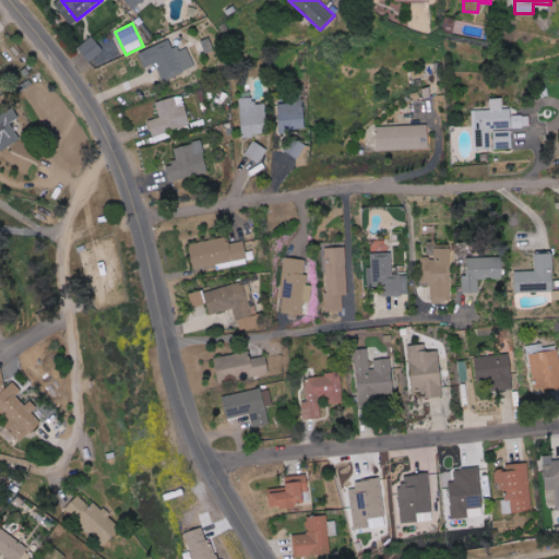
[(91,62),(104,49),(91,37),(78,49),(91,62)]
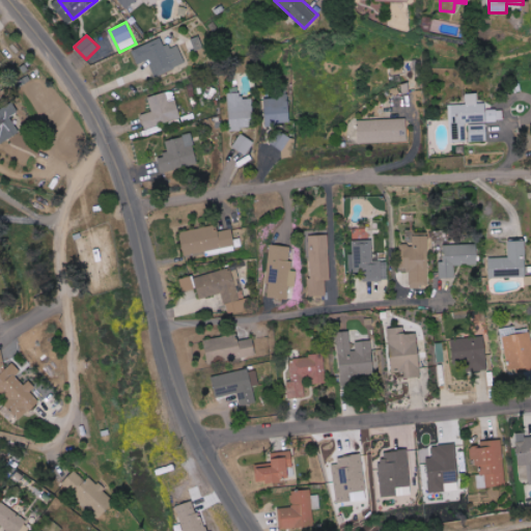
[(187,63),(178,46),(169,50),(163,36),(132,51),(139,64),(149,60),(157,77),(187,63)]
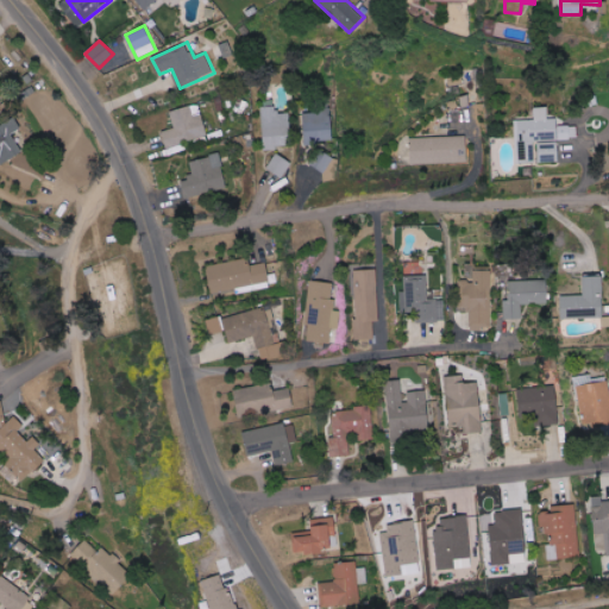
[(292,148),(290,113),(276,113),(276,99),(262,100),(264,148),(292,148)]
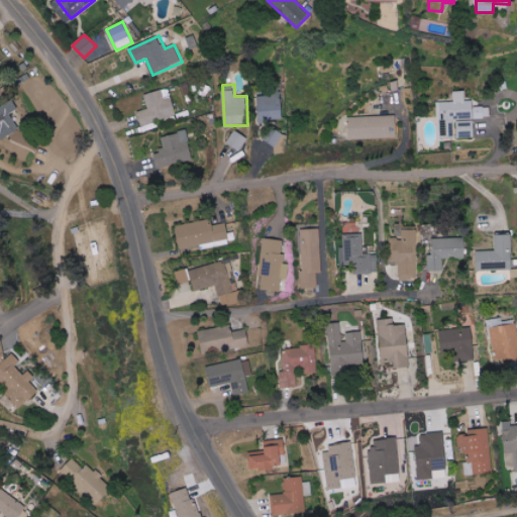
[(140,124),(176,117),(170,89),(144,94),(147,109),(137,111),(140,124)]
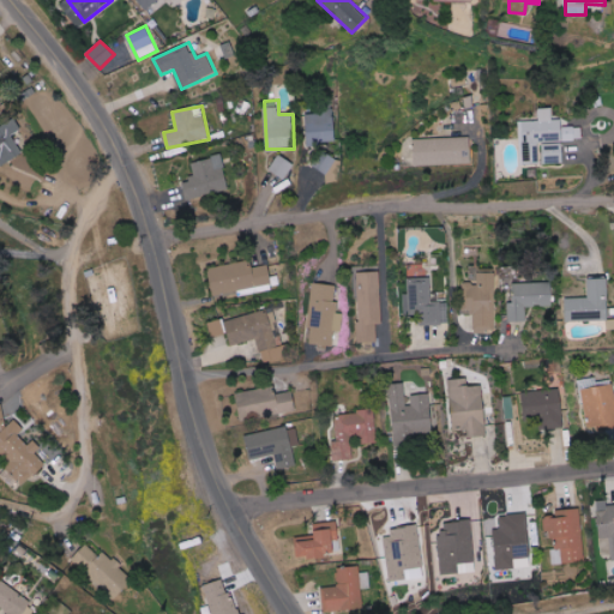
[(521,120),(523,166),(564,163),(564,140),(583,139),(582,127),(563,127),(563,119),(553,120),(553,108),(539,108),(540,120),(521,120)]
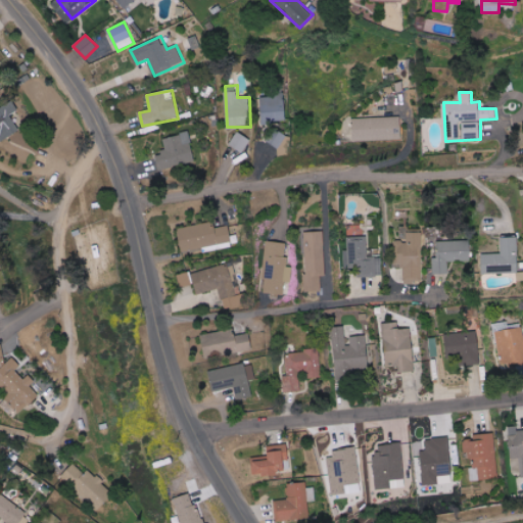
[(286,122),(285,96),(260,97),(262,123),(286,122)]
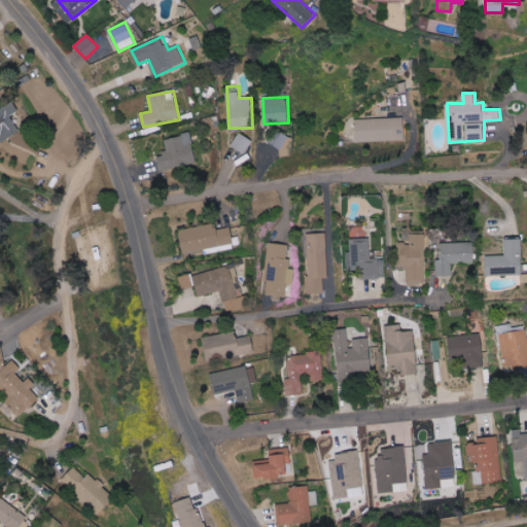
[(20,111),(13,101),(0,109),(0,141),(1,143),(21,131),(11,116),(20,111)]
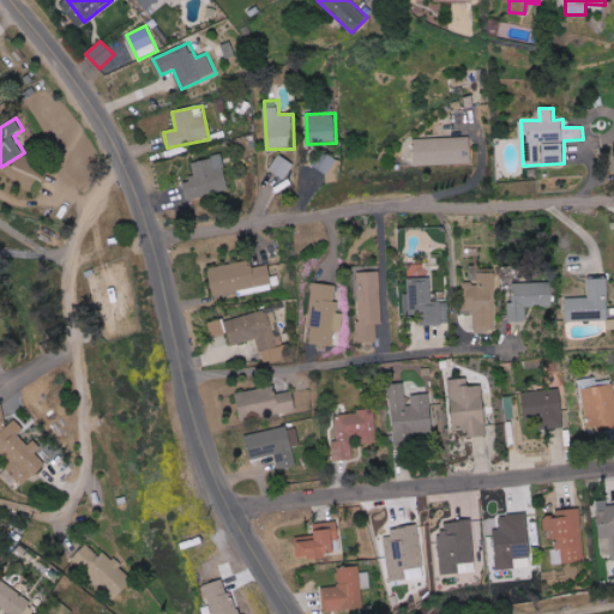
[(473,164),(471,137),(415,139),(416,166),(473,164)]
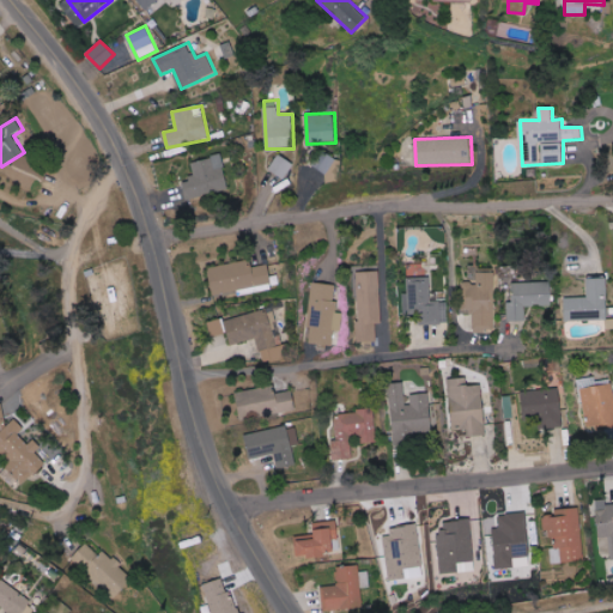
[(188,200),(229,188),(220,155),(190,163),(194,177),(182,181),(188,200)]
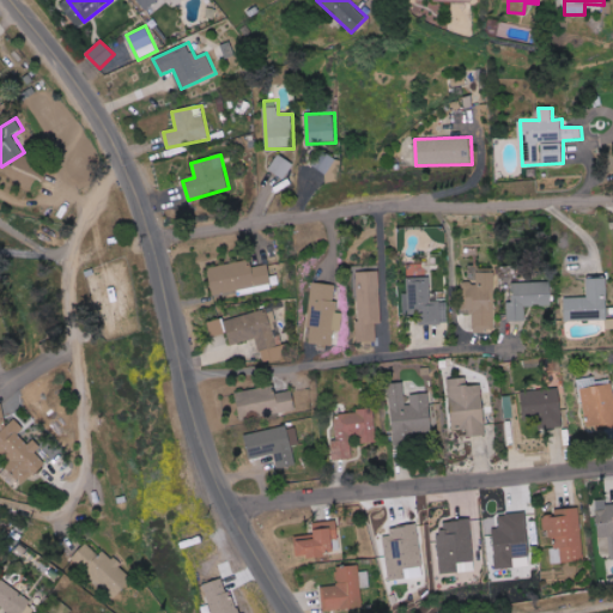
[(269,169),(285,178),(295,164),(279,155),(269,169)]
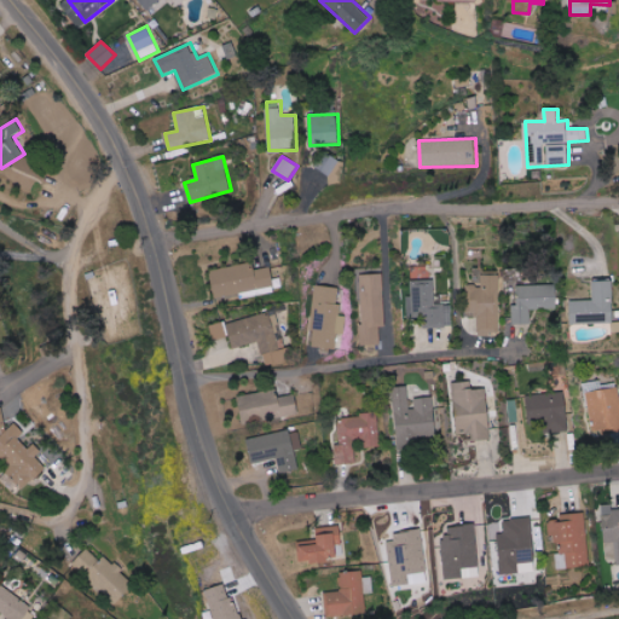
[(210,270),(214,298),(238,294),(238,298),(255,296),(254,290),(275,288),(272,267),(255,270),(254,264),(210,270)]
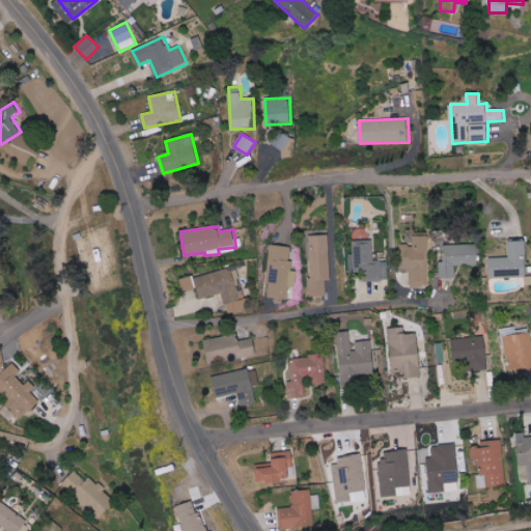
[(327,296),(327,281),(331,281),(329,234),(308,235),(311,297),(327,296)]
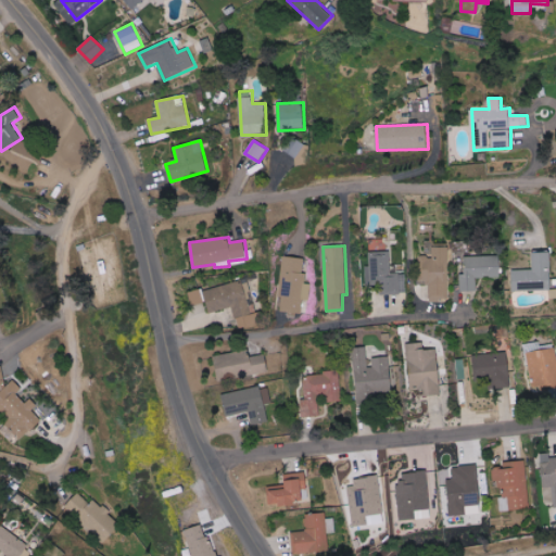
[(447,248),(433,248),(433,257),(419,257),(419,283),(429,283),(429,301),(449,301),(447,248)]
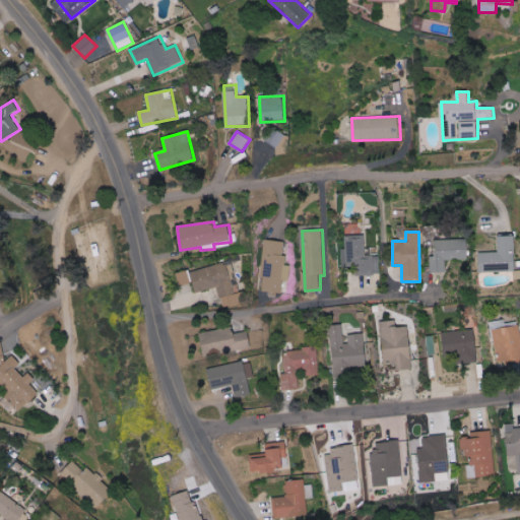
[(355,275),(379,275),(378,256),(366,256),(365,235),(345,236),(345,250),(342,250),(342,267),(355,267),(355,275)]
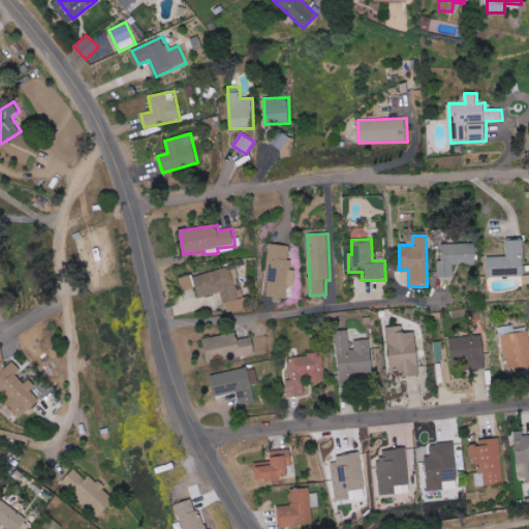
[(525,276),(524,240),(506,240),(507,256),(488,257),(489,276),(525,276)]
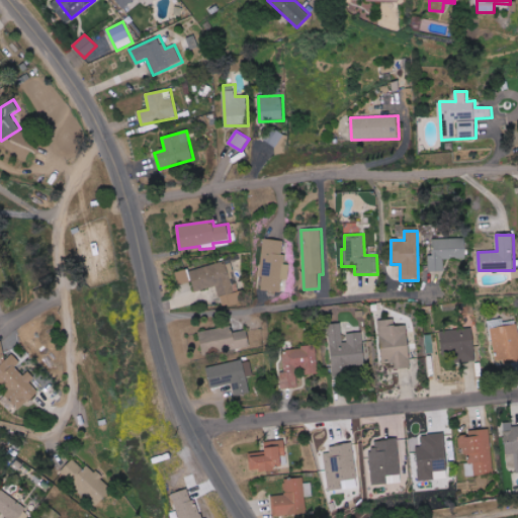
[(282,241),(264,239),(259,292),(279,294),(280,279),(288,280),(289,265),(284,264),(285,255),(281,255),(282,241)]
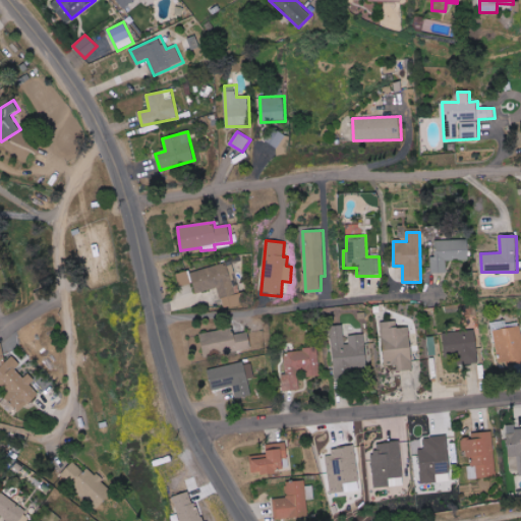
[(431,274),(447,273),(447,261),(469,261),(468,240),(436,240),(437,256),(431,256),(431,274)]
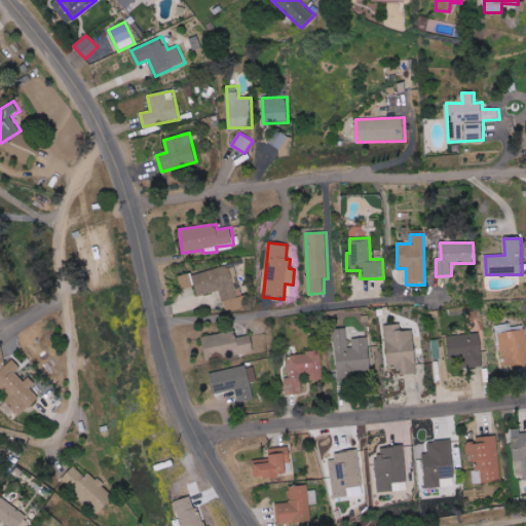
[(198,296),(221,291),(225,311),(246,306),(240,285),(239,285),(234,264),(193,274),(198,296)]
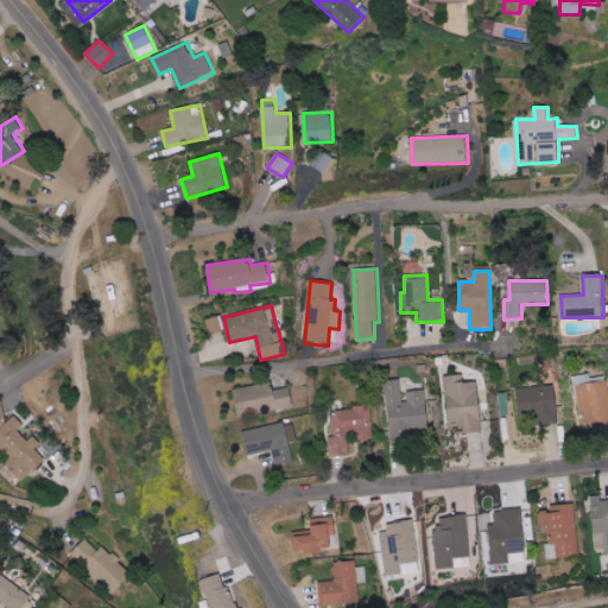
[(225,330),(221,316),(206,320),(210,335),(225,330)]
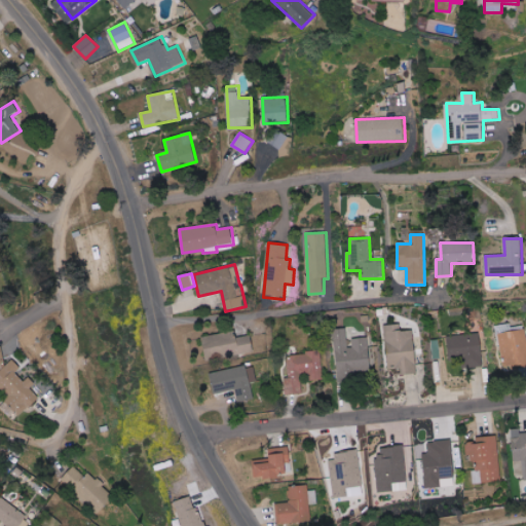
[(386,325),(387,366),(401,366),(402,375),(416,374),(414,331),(402,331),(402,325),(386,325)]
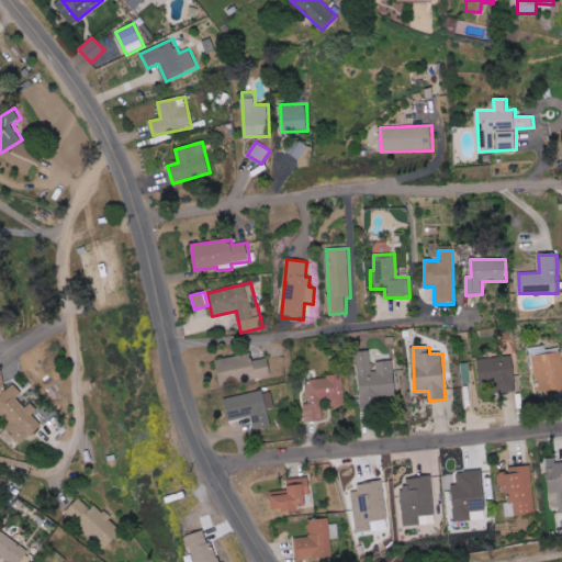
[(394,361),(372,361),(372,350),(358,351),(359,408),(381,408),(380,398),(395,398),(394,361)]
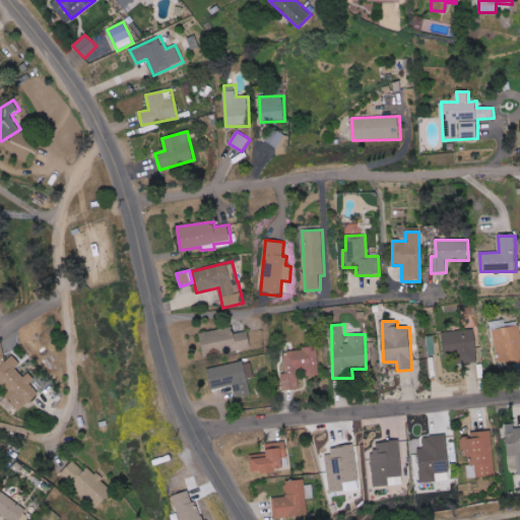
[(519,362),(519,328),(519,326),(493,329),(498,365),(519,362)]
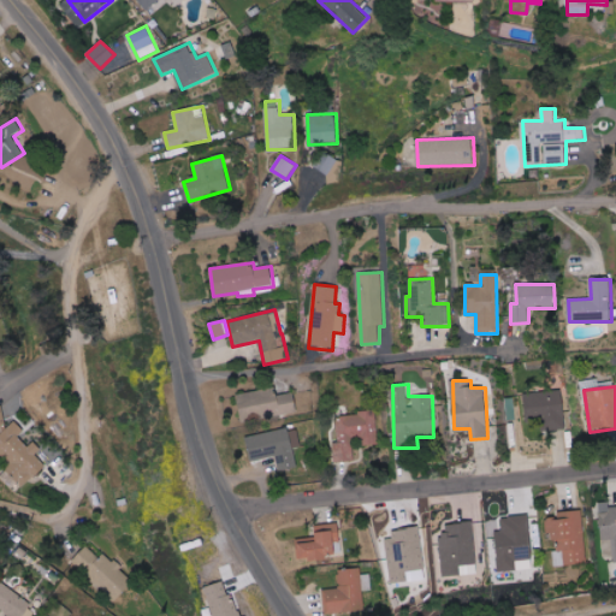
[(241,420),(297,413),(295,392),(278,395),(277,389),(237,394),(241,420)]
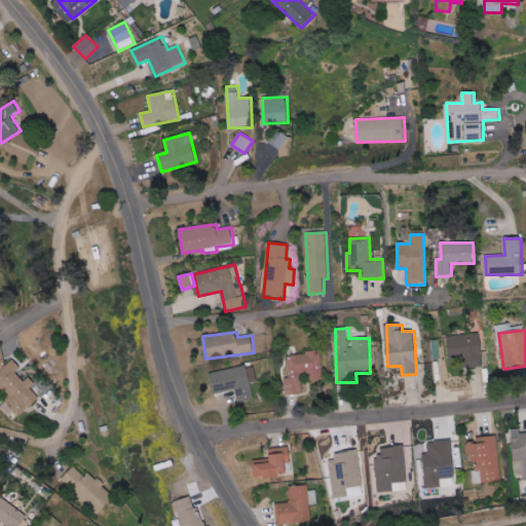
[(448,335),(449,358),(464,357),(465,368),(483,367),(481,334),(448,335)]
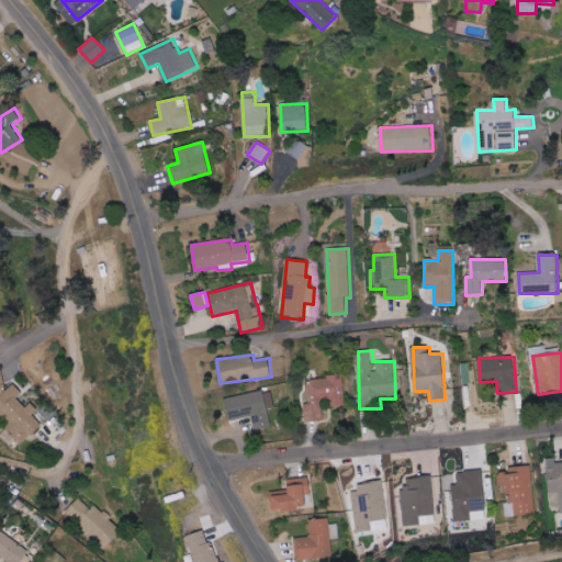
[(20,445),(42,425),(36,418),(34,401),(25,407),(17,398),(23,393),(14,383),(6,391),(3,371),(0,370),(0,412),(6,418),(7,429),(20,445)]
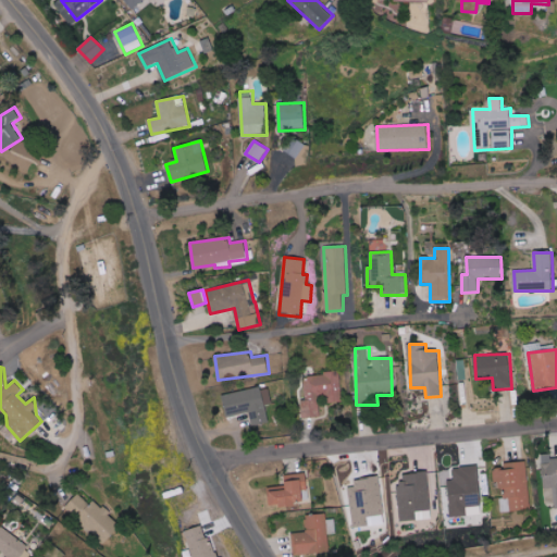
[(302,418),(320,418),(319,396),(327,396),(327,404),(342,403),(339,373),(305,375),(306,400),(301,400),(302,418)]
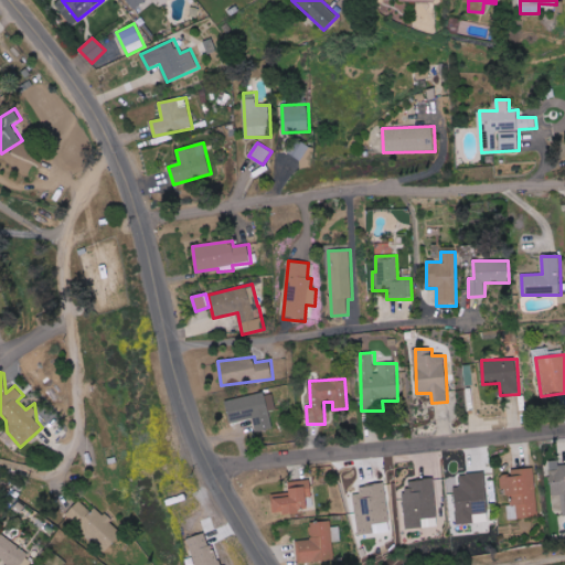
[(225,401),(230,423),(253,418),(255,432),(273,428),(269,412),(277,411),(274,392),(225,401)]
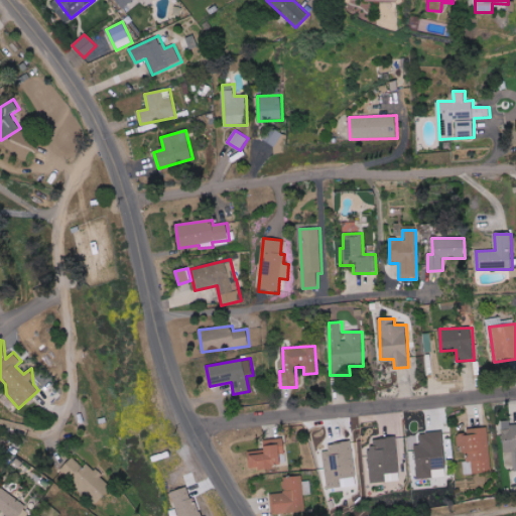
[(514,452),(515,472),(515,424),(510,425),(510,420),(501,421),(505,453),(514,452)]
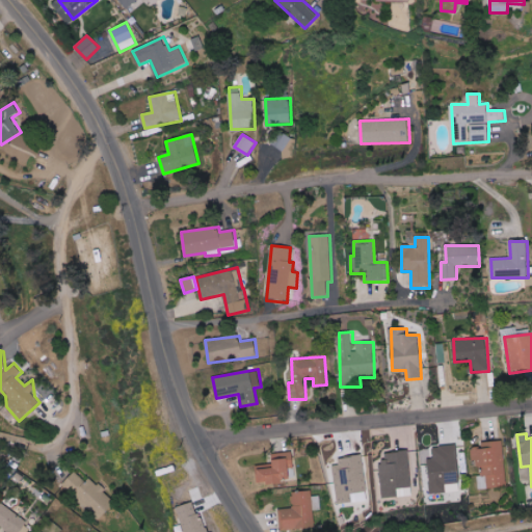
[(482,442),(482,448),(473,448),(474,468),(478,468),(479,488),(506,487),(504,441),(482,442)]
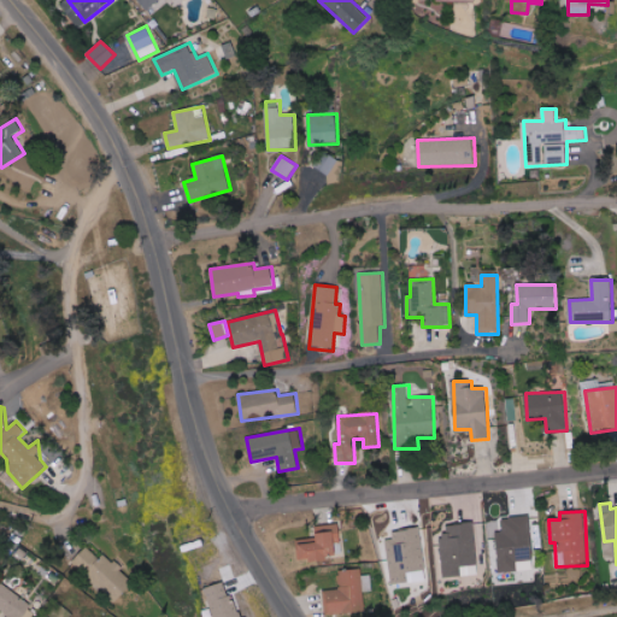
[(534,559),(529,516),(501,518),(503,532),(495,533),(500,574),(517,571),(516,562),(534,559)]
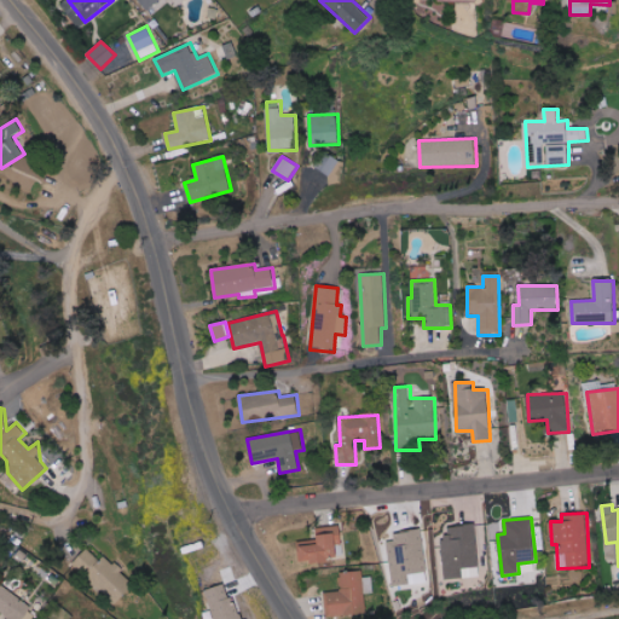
[(444,579),(478,578),(476,525),(447,526),(449,538),(443,538),(444,579)]
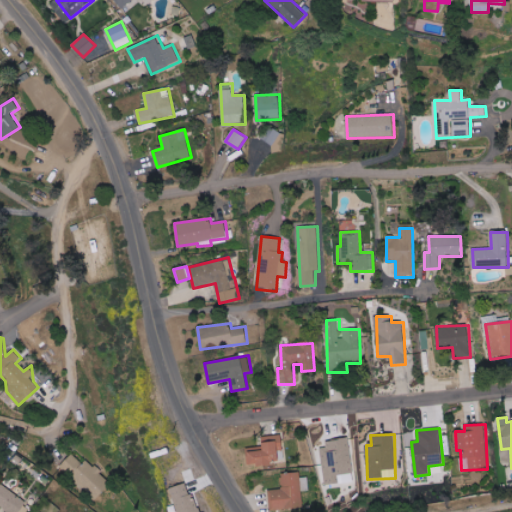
[(263,447),(247,448),(248,465),(280,464),(279,451),(283,451),(282,435),(263,436),(263,447)]
